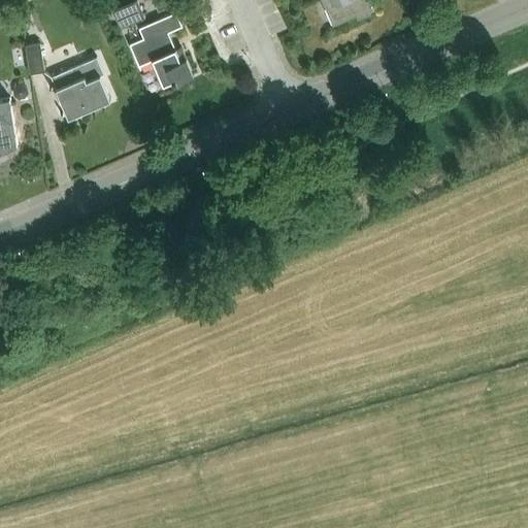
[(164,0),(163,0),(155,4),(158,11),(167,7),(164,0)]
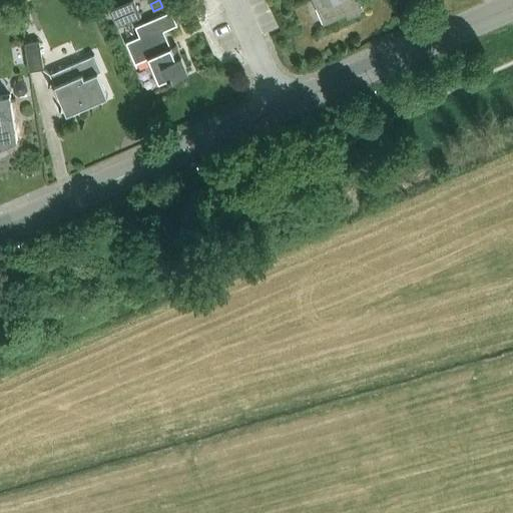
[(312,0),(323,25),(347,15),(348,17),(359,12),(361,8),(358,0),(355,2),(354,0),(312,0)]
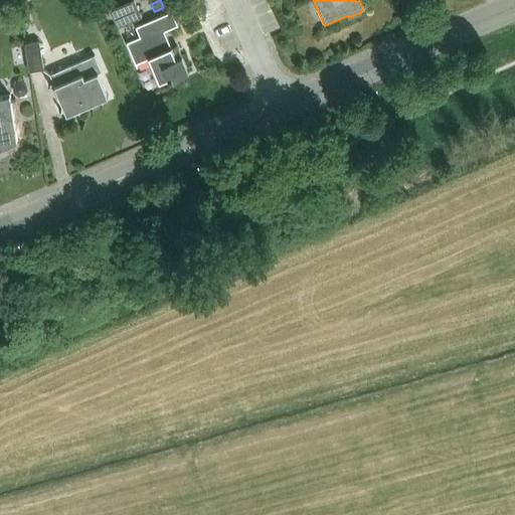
[(143,21),(136,3),(112,12),(119,30),(143,21)]
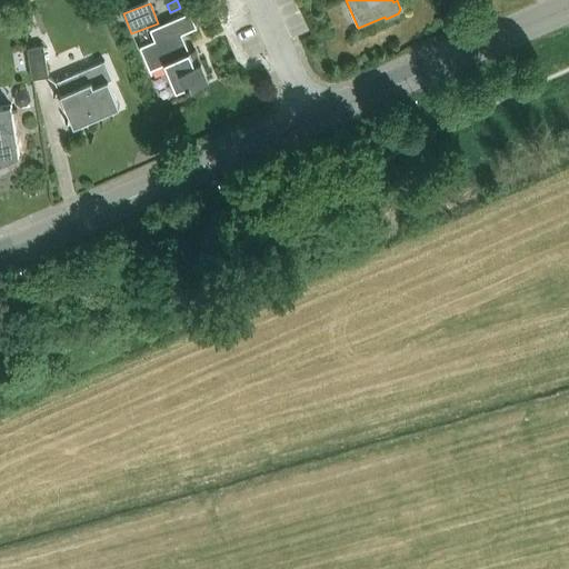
[(187,87),(188,89),(188,90),(208,81),(195,50),(189,52),(181,35),(196,28),(189,13),(149,30),(155,41),(139,48),(151,75),(152,75),(150,70),(165,65),(170,79),(168,80),(173,92),(187,87)]
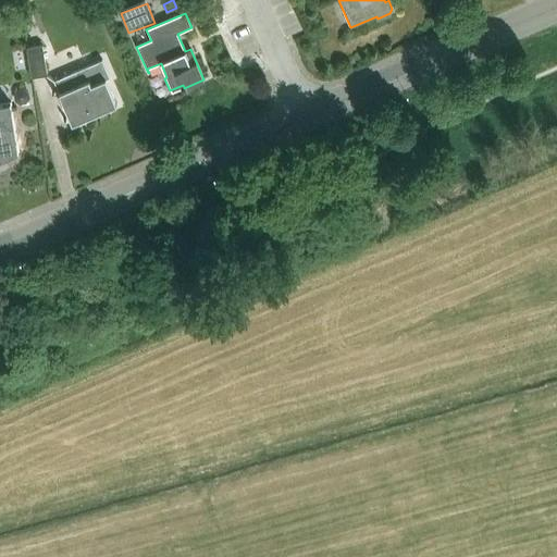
[(41,46),(26,48),(32,78),(46,76),(53,81),(72,124),(116,104),(106,79),(109,78),(101,60),(54,81),(47,75),(41,46)]
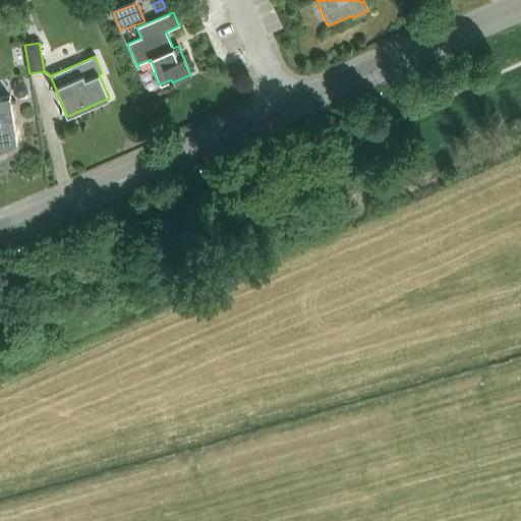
[(17,83),(14,89),(14,94),(19,98),(24,97),(27,93),(27,88),(22,83),(17,83)]
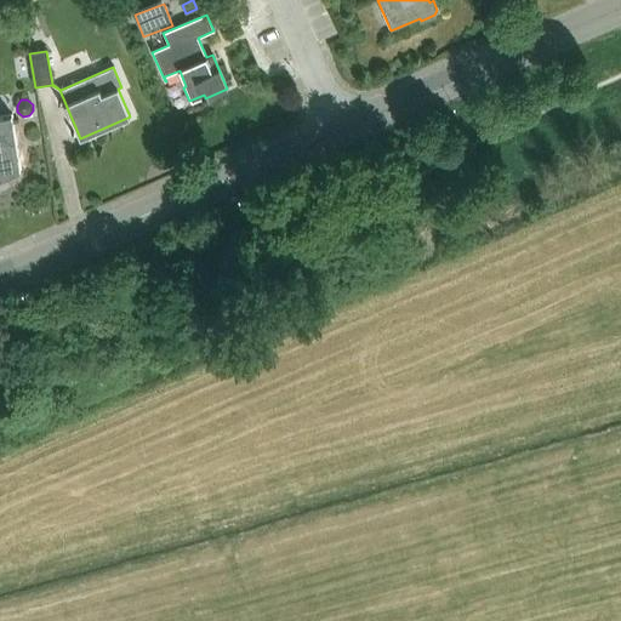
[(0,172),(1,172),(4,178),(21,171),(11,115),(0,117),(0,172)]
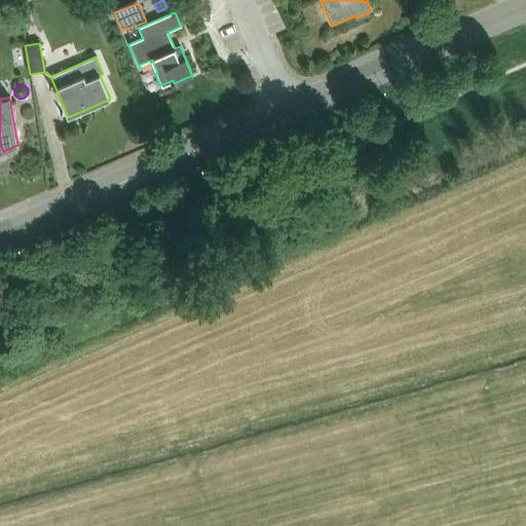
All buildings are outlined.
